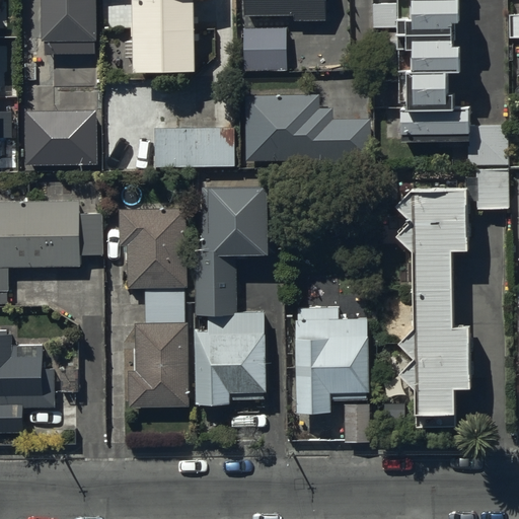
[(96,0),(41,0),(41,45),(44,45),(44,53),(60,53),(60,56),(94,56),(94,45),(97,45),(96,0)]
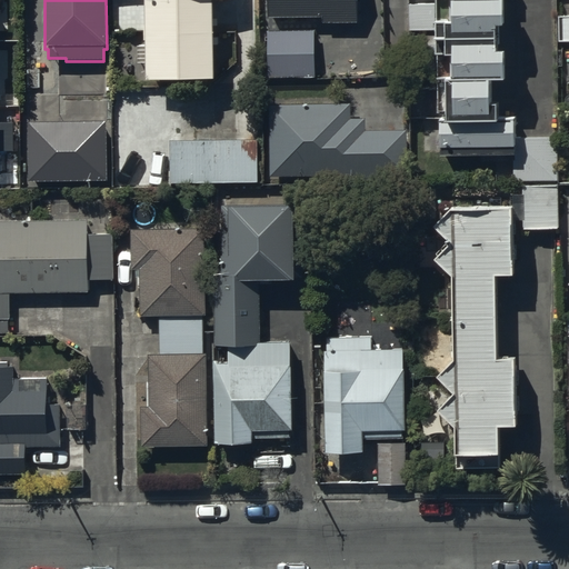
[(219,0),(148,0),(149,80),(219,79),(217,0),(219,0)]
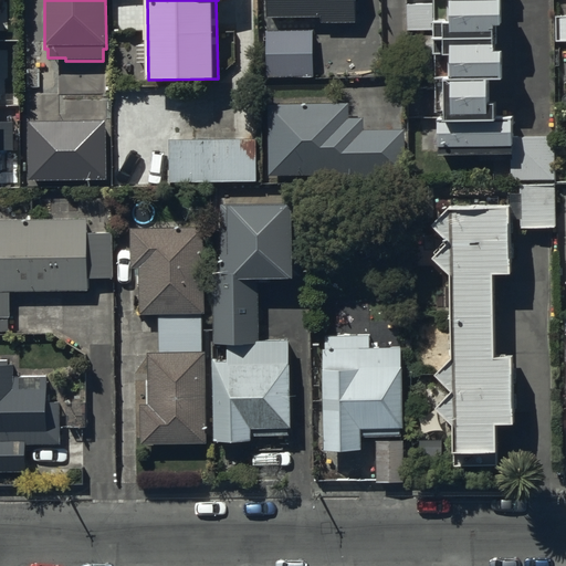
[(355,0),(268,0),(269,13),(322,12),(322,19),(356,18),(355,0)]
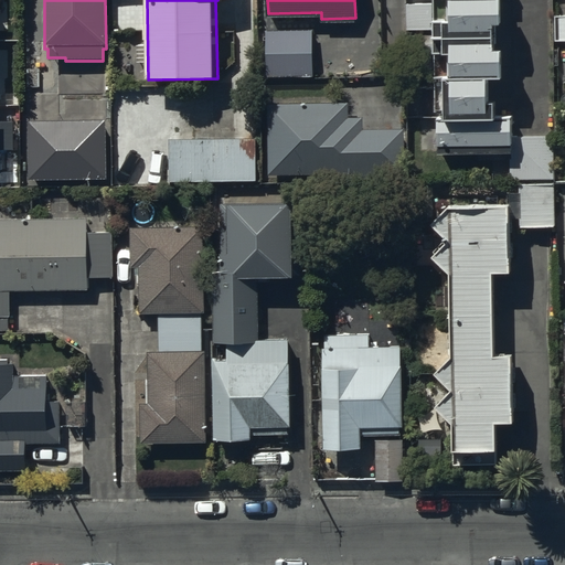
[(439,81),(440,155),(513,153),(514,178),(552,178),(552,131),(509,132),(508,107),(492,107),(492,81),(504,81),(504,54),(498,54),(498,34),(504,33),(503,0),(447,0),(447,7),(443,7),(443,12),(427,12),(426,0),(406,0),(407,31),(432,30),(432,39),(448,38),(449,81),(439,81)]
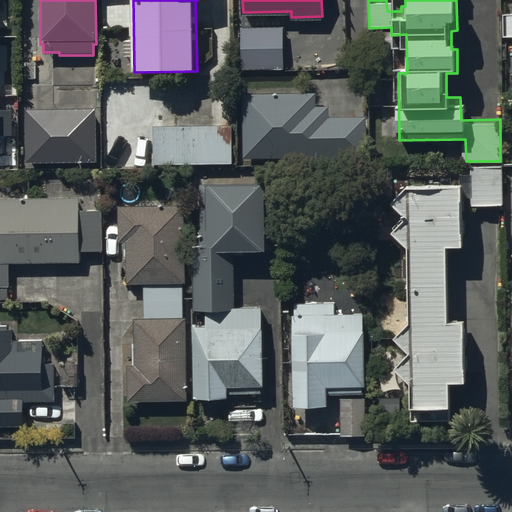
[(283,23),(240,24),(241,65),(284,64),(283,23)]
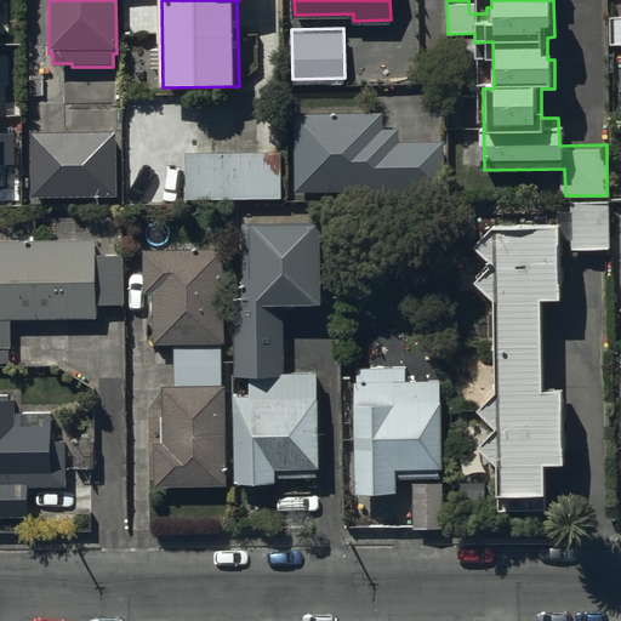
[(383,112),(292,113),(294,197),(445,194),(445,144),(397,146),(397,130),(383,131),(383,112)]
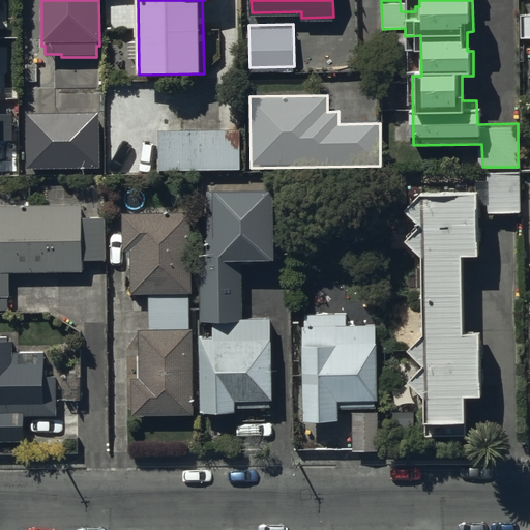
[(101,114),(29,115),(30,170),(102,168),(101,114)]
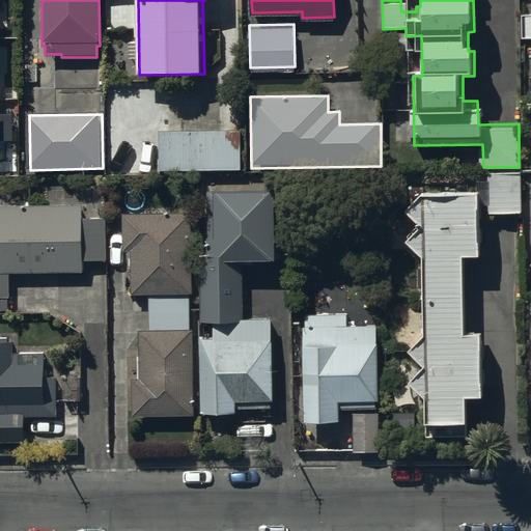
[(242,132),(161,132),(161,171),(242,171),(242,132)]
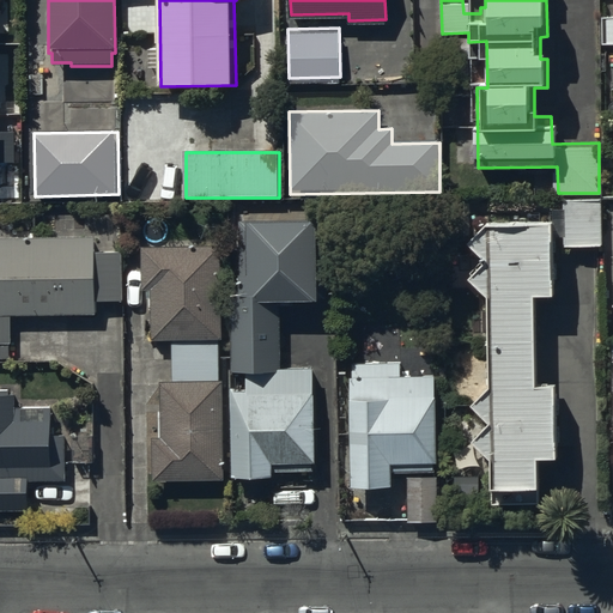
[(231,289),(231,368),(247,368),(247,383),(231,383),(231,471),(273,471),(273,466),(316,466),(316,362),(281,362),(281,296),(329,296),(329,217),(320,217),(320,212),(249,212),(249,217),(241,217),(241,289),(231,289)]
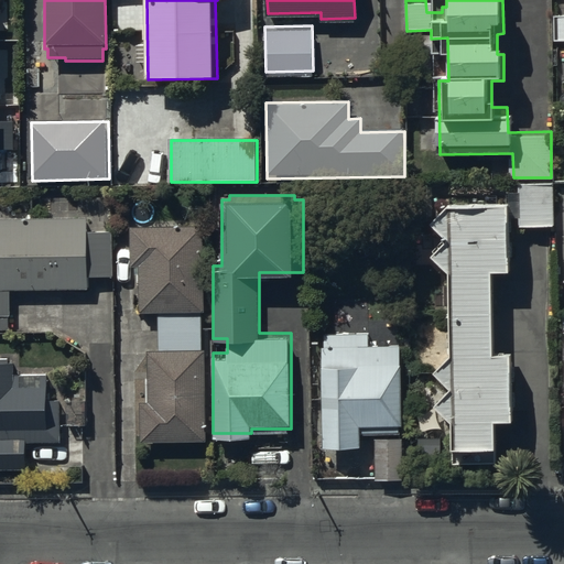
[(496,359),(496,280),(496,275),(511,275),(511,210),(452,210),(433,230),(449,247),(434,262),(452,279),(453,361),(435,378),(453,396),(436,412),(454,429),(454,473),(499,473),(498,426),(513,426),(513,359),(496,359)]
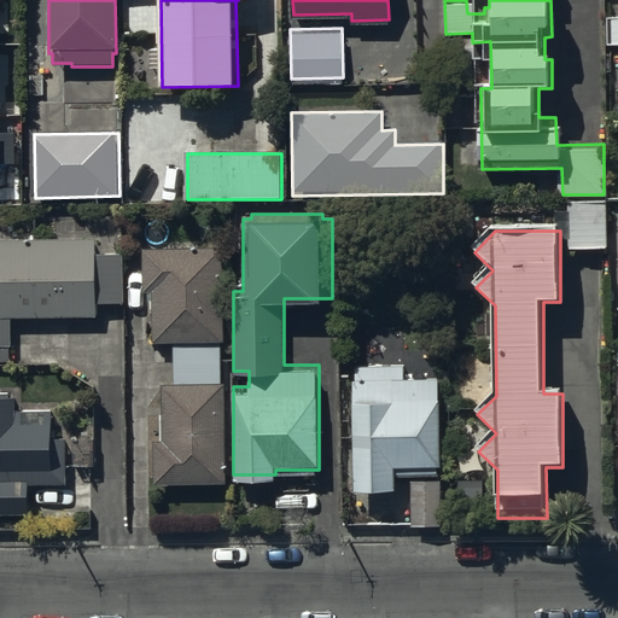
[(94,239),(0,239),(0,363),(11,365),(11,319),(97,319),(97,304),(121,304),(121,256),(94,256),(94,239)]
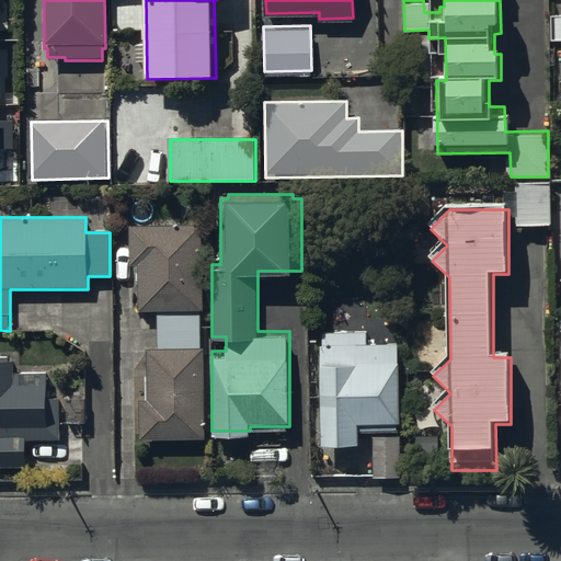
[(204,220),(129,220),(129,261),(134,261),(134,270),(138,270),(138,306),(157,305),(158,343),(148,343),(148,395),(140,395),(140,435),(205,434),(204,342),(201,342),(201,306),(204,306),(204,220)]
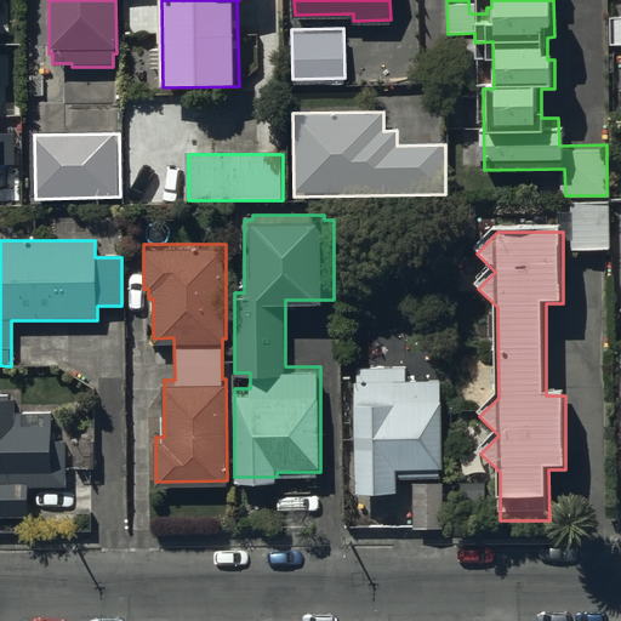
[(358,385),(354,385),(355,496),(397,495),(397,482),(442,480),(440,383),(409,383),(409,371),(358,371),(358,385)]
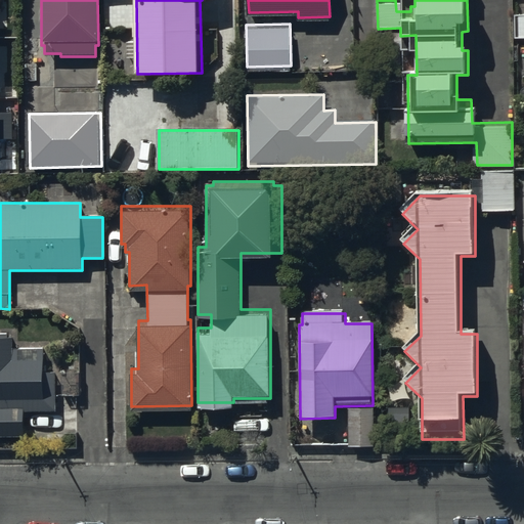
[(0,434),(24,434),(24,407),(55,407),(55,367),(43,367),(43,344),(13,344),(13,332),(0,331),(0,434)]
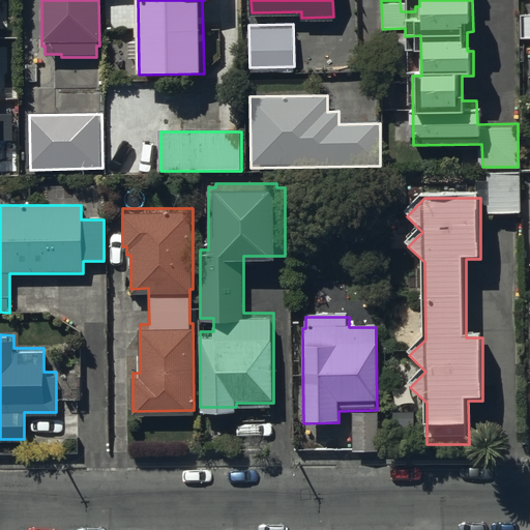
[(380,413),(355,414),(356,451),(381,451),(380,413)]
